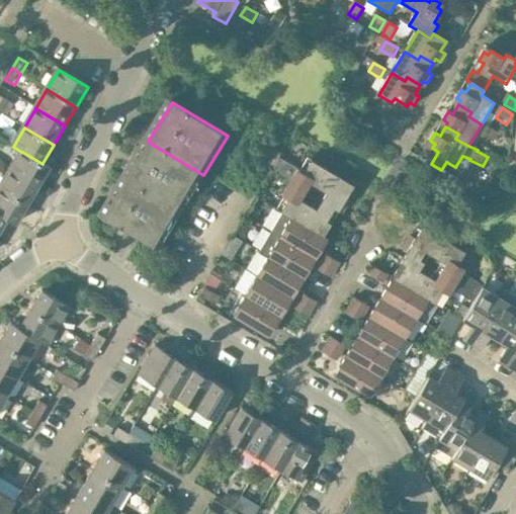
[(489,129),(483,138),(494,144),(499,136),(489,129)]
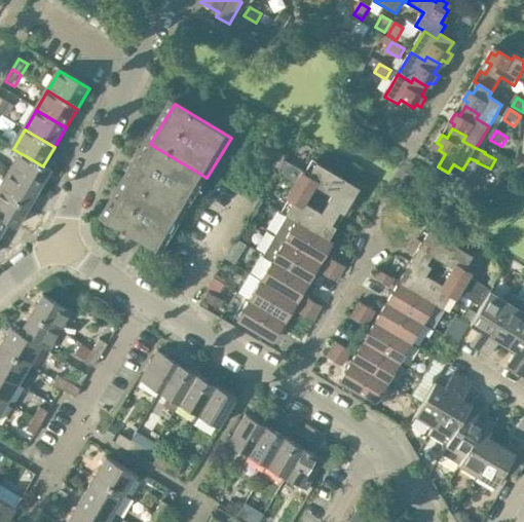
[(150,144),(127,182),(184,216),(207,178),(150,144)]
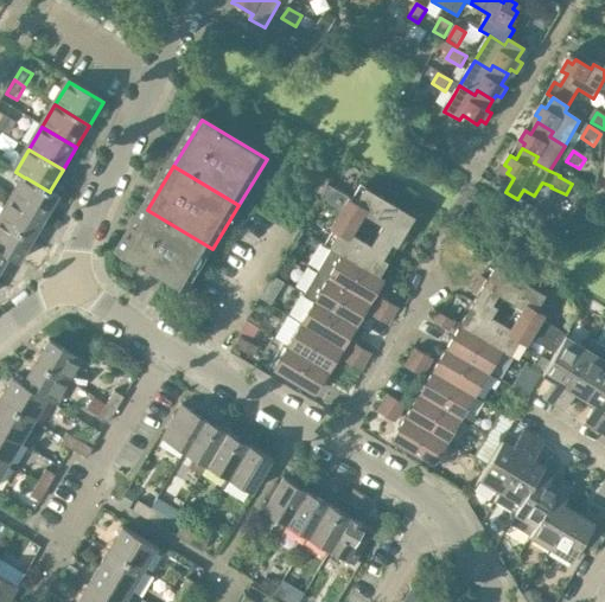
[(25,178),(12,200),(46,221),(61,197),(50,191),(50,192),(26,178),(25,178)]
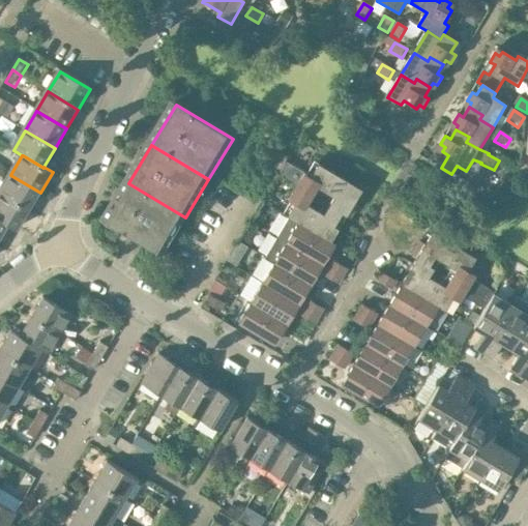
[(281,177),(299,188),(314,197),(318,190),(335,199),(330,208),(352,221),(360,207),(351,202),(359,190),(320,166),(313,178),(308,176),(288,164),(281,177)]
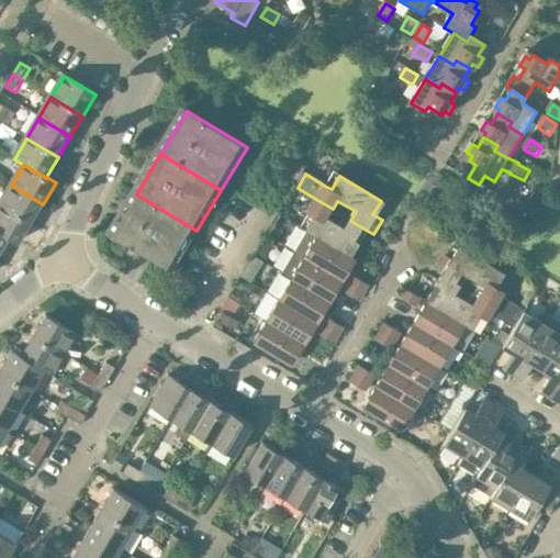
[(11,186),(0,204),(0,205),(31,224),(43,204),(11,186)]
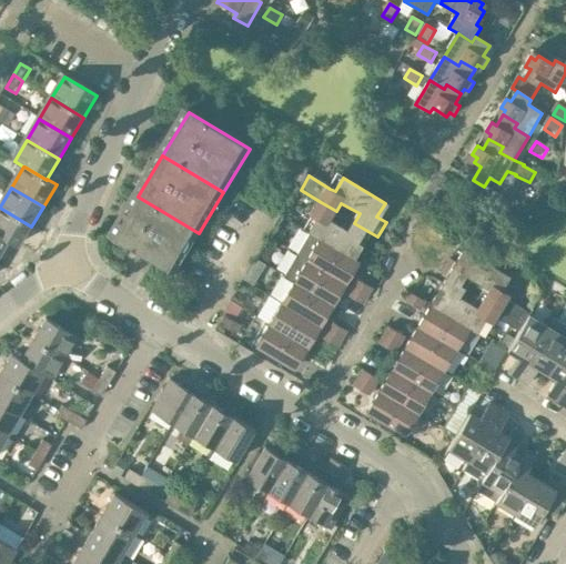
[(199,233),(138,197),(113,238),(174,274),(199,233)]
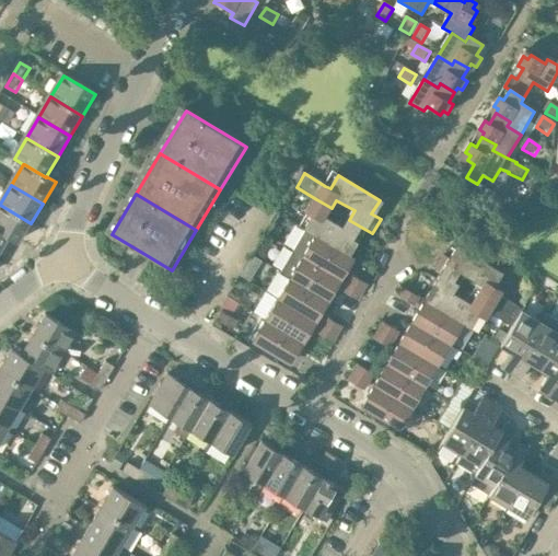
[(304,231),(305,232),(347,256),(359,235),(345,227),(344,229),(325,218),(332,208),(316,199),(307,215),(313,218),(304,231)]
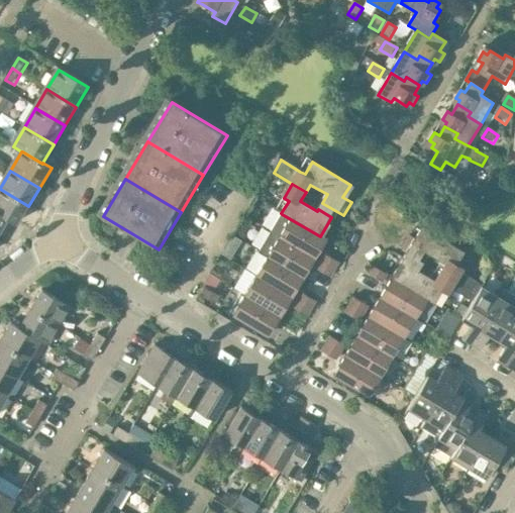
[(0,189),(0,215),(9,221),(8,221),(16,226),(28,206),(0,189)]
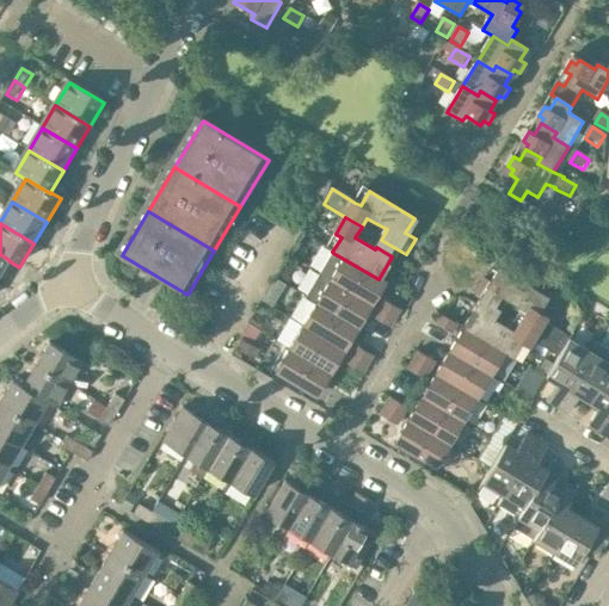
[(333,253),(319,274),(369,304),(383,282),(379,279),(333,253)]
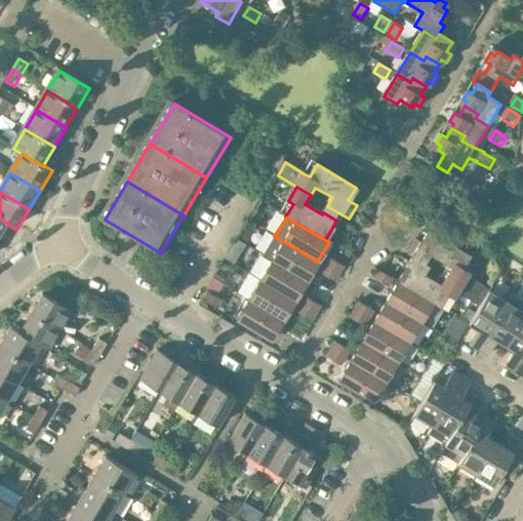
[(0,238),(8,225),(9,225),(0,218),(0,238)]
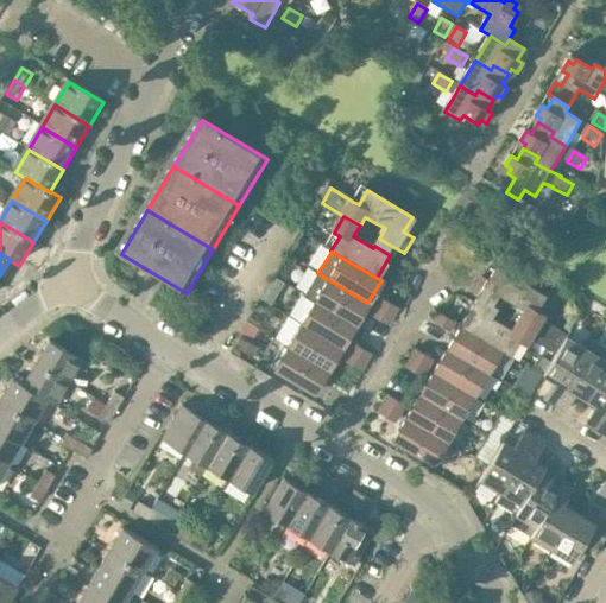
[(566,337),(541,322),(544,316),(540,312),(548,298),(503,271),(485,302),(496,308),(500,297),(505,300),(525,312),(513,331),(529,341),(554,356),(566,337)]
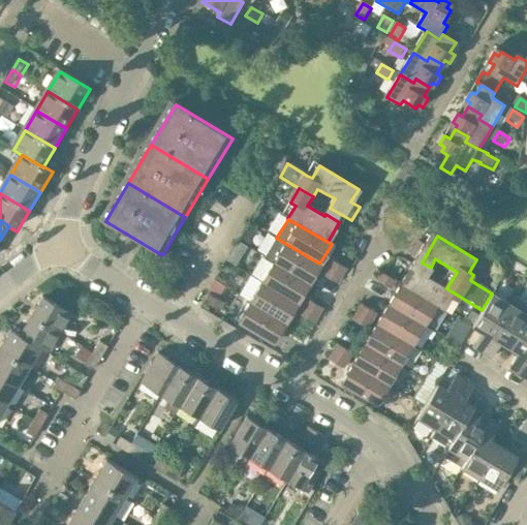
[(276,238),(265,257),(275,265),(308,284),(319,264),(276,238)]
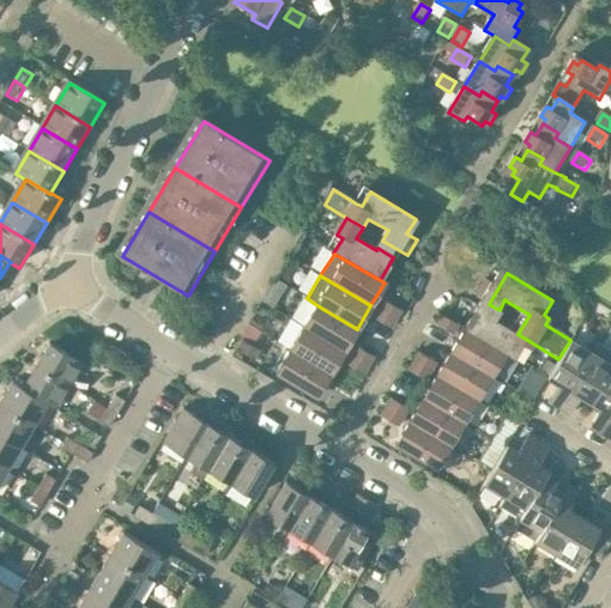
[(380,311),(398,322),(404,314),(386,303),(380,311)]
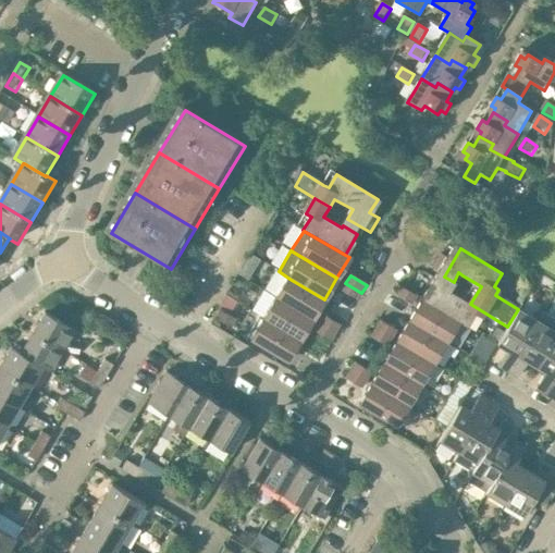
[(484,312),(470,304),(453,294),(457,284),(454,282),(444,277),(427,304),(461,324),(468,329),(477,316),(481,318),(484,312)]
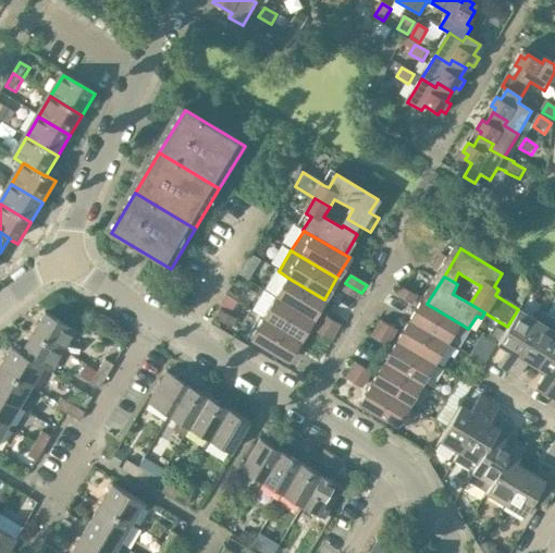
[(290,279),(276,299),(311,320),(324,299),(290,279)]
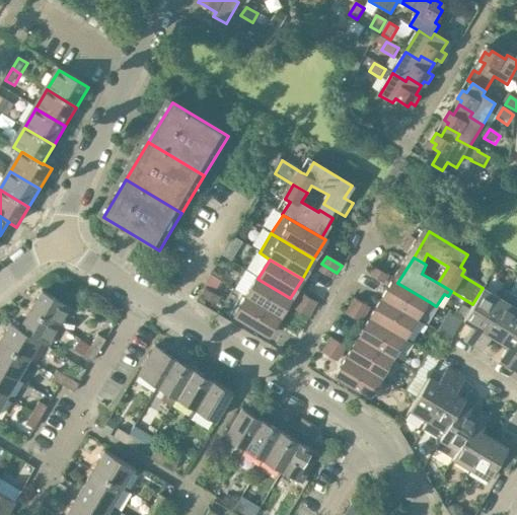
[(333,281),(337,273),(321,264),(317,272),(333,281)]
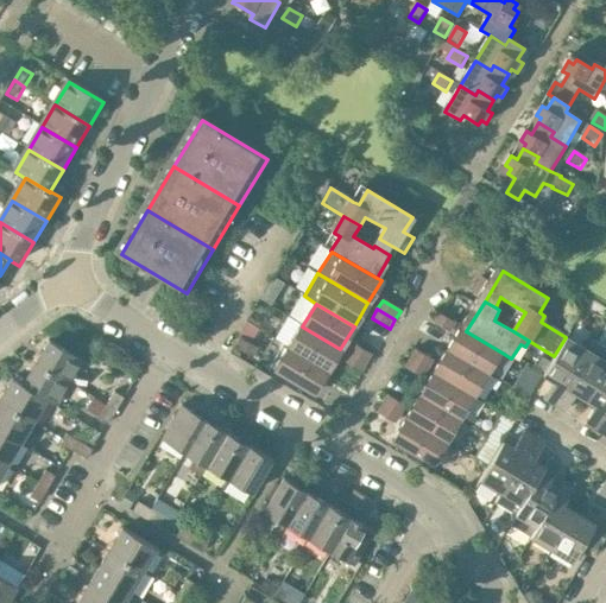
[(439,315),(434,323),(452,334),(458,325),(439,315)]
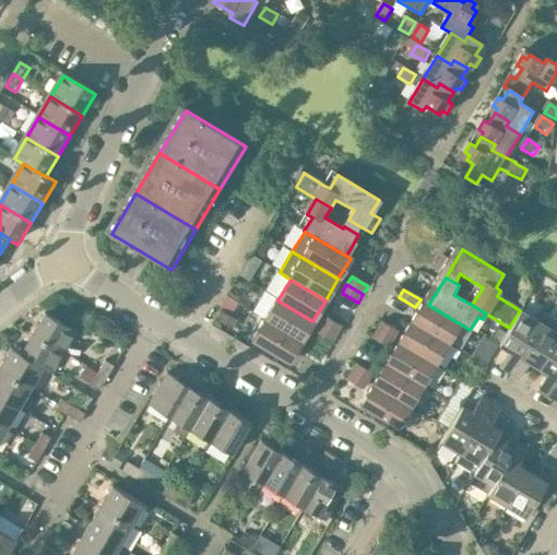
[(277,300),(265,321),(300,342),(312,321),(277,300)]
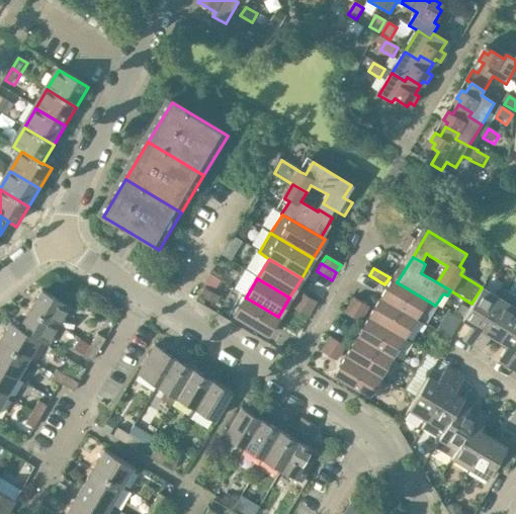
[(397,282),(385,302),(418,321),(429,302),(397,282)]
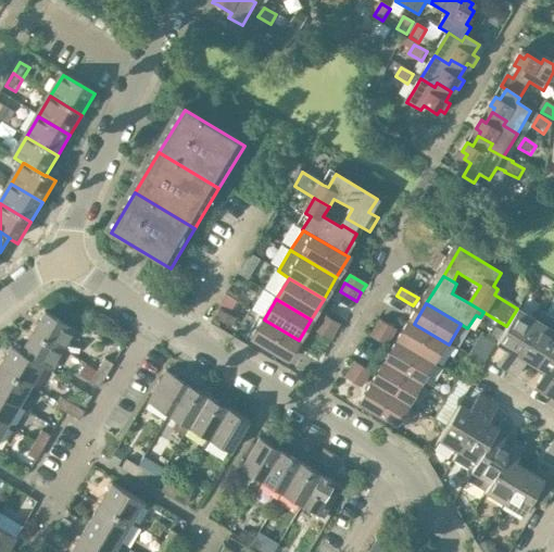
[(233,328),(237,321),(222,311),(216,320),(233,328)]
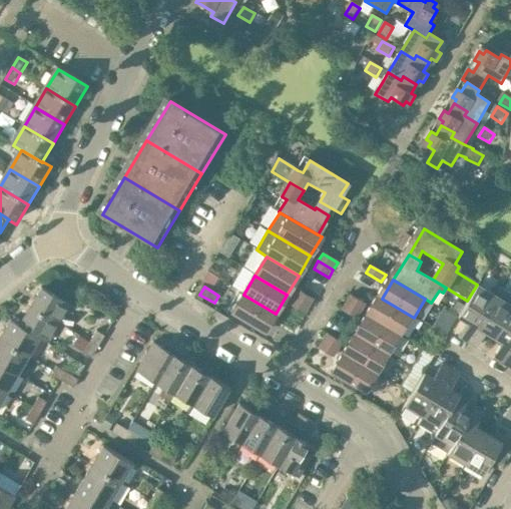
[(460,339),(469,345),(497,298),(479,287),(460,319),(469,325),(460,339)]
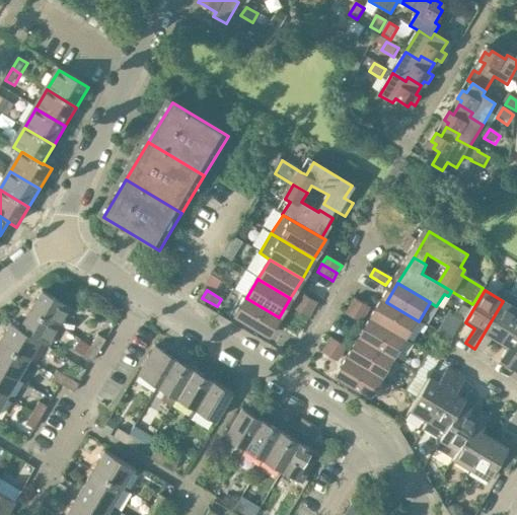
[(31,313),(61,330),(73,310),(44,293),(31,313)]
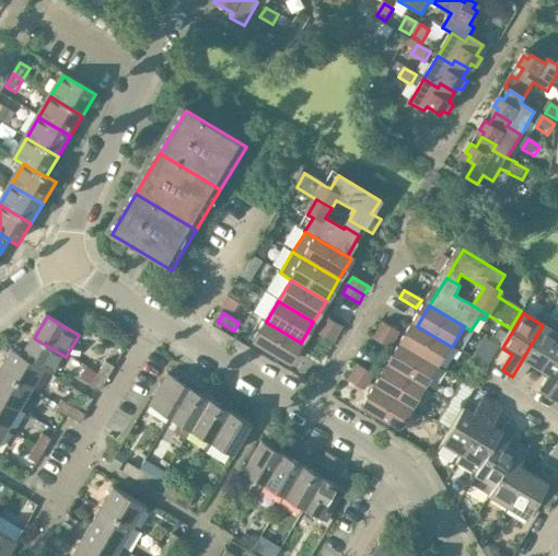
[(557,322),(548,316),(543,325),(512,377),(521,382),(531,367),(541,372),(557,343),(557,322)]
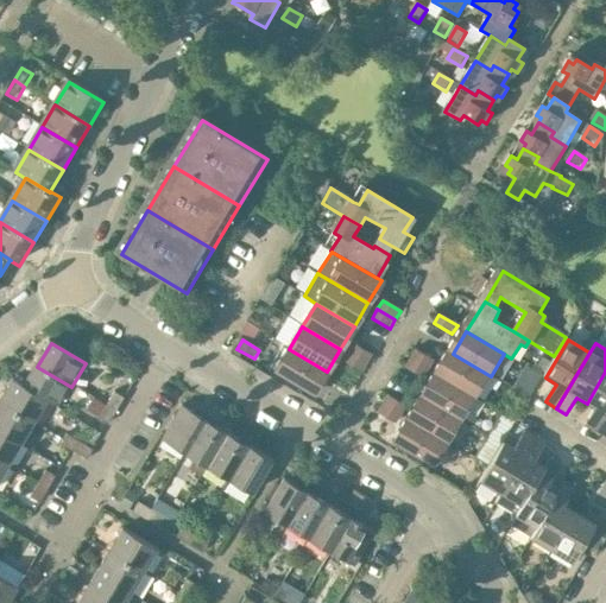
[(349,355),(367,366),(373,356),(355,346),(349,355)]
